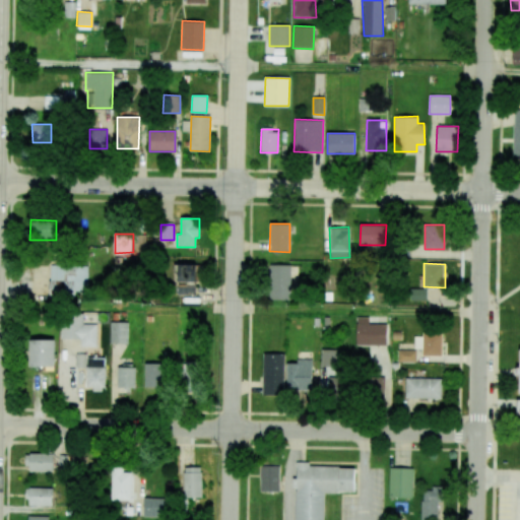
[(87,265),(50,264),(49,298),(76,298),(76,291),(87,291),(87,265)]
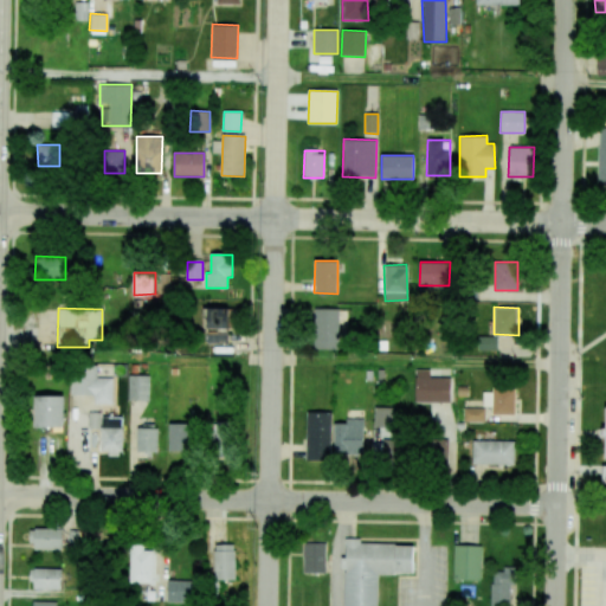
[(230,308),(202,308),(202,328),(229,328),(230,308)]
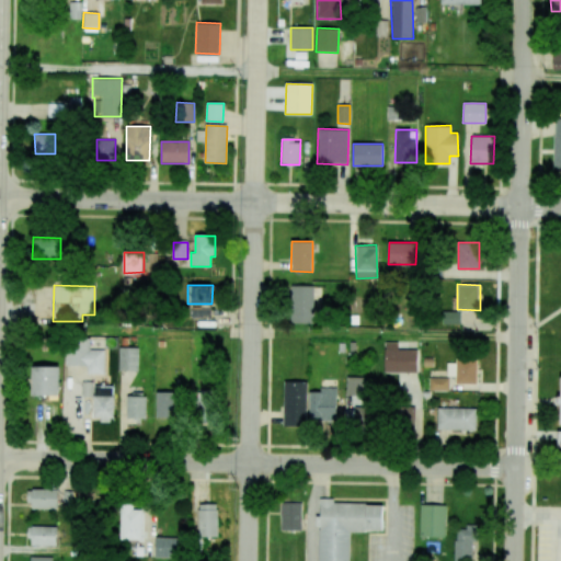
[(315,286),(292,285),(290,323),(313,323),(315,286)]
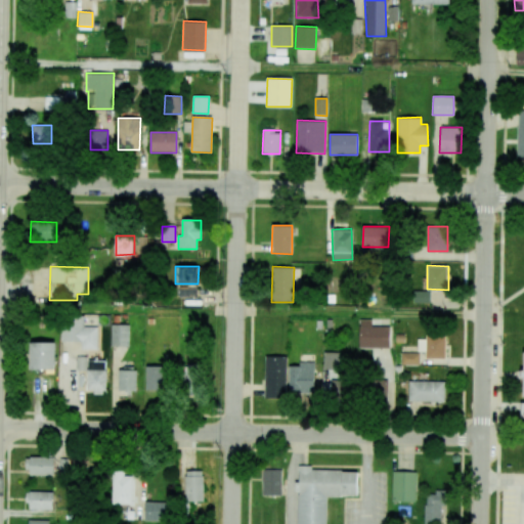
[(197,288),(179,288),(179,297),(197,297),(197,288)]
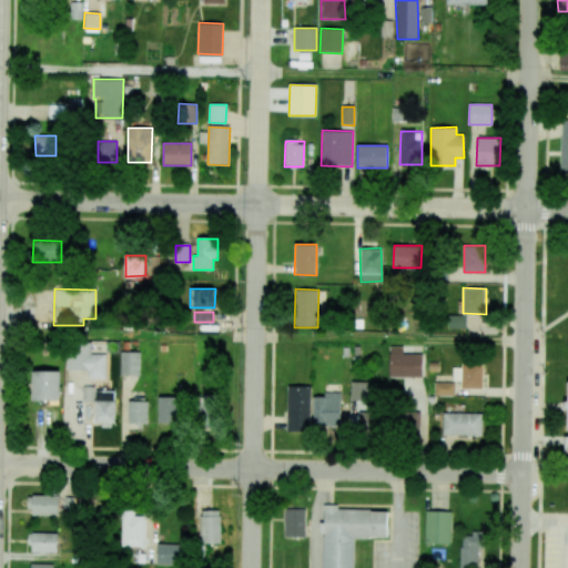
[(448,328),(466,328),(466,315),(448,315),(448,328)]
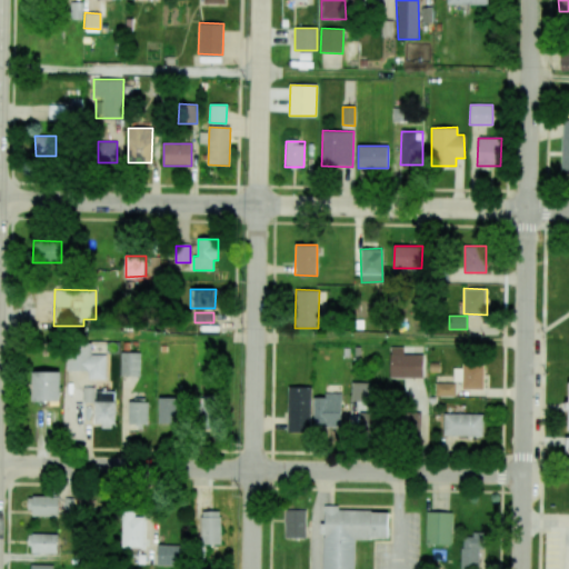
[(105,380),(106,355),(90,355),(91,343),(68,343),(67,370),(89,371),(88,379),(105,380)]
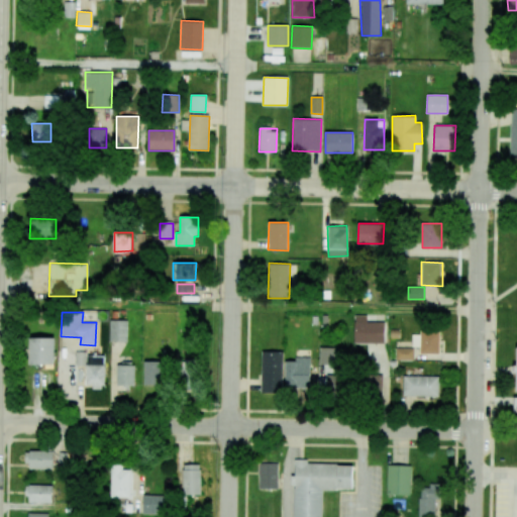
[(367,322),(367,315),(354,315),(353,342),(384,343),(385,322),(367,322)]
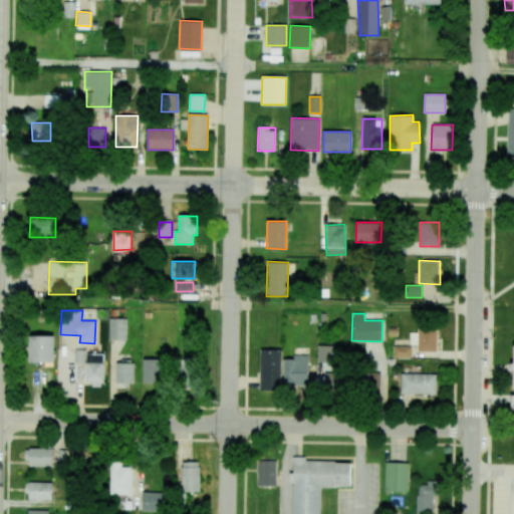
[(126,340),(126,318),(108,318),(108,339),(126,340)]
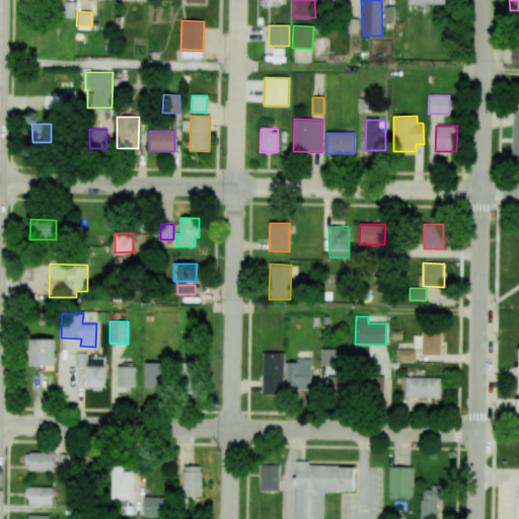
[(441,355),(441,334),(414,334),(414,348),(422,349),(422,355),(441,355)]
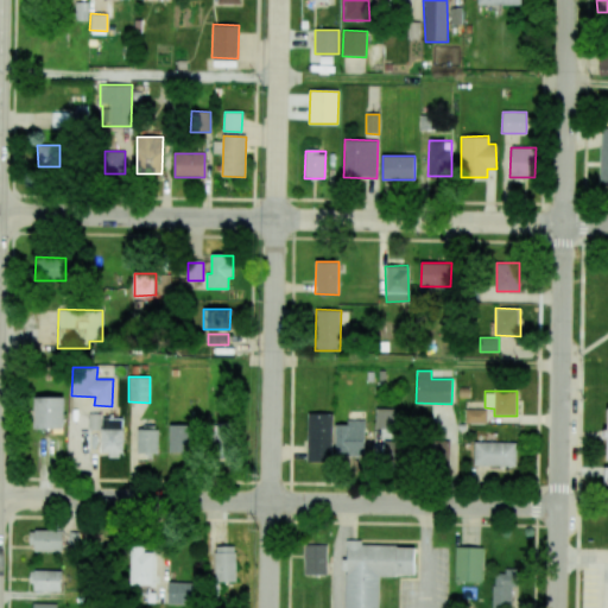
[(64,398),(35,398),(35,428),(64,429),(64,398)]
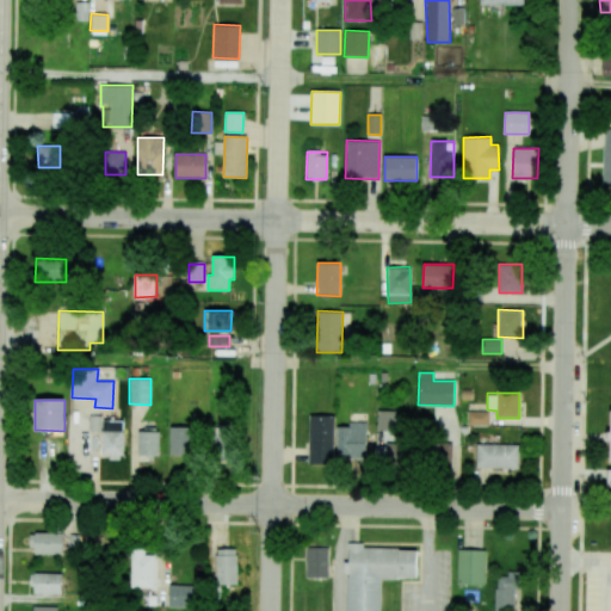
[(395,411),(377,411),(377,437),(395,437),(395,411)]
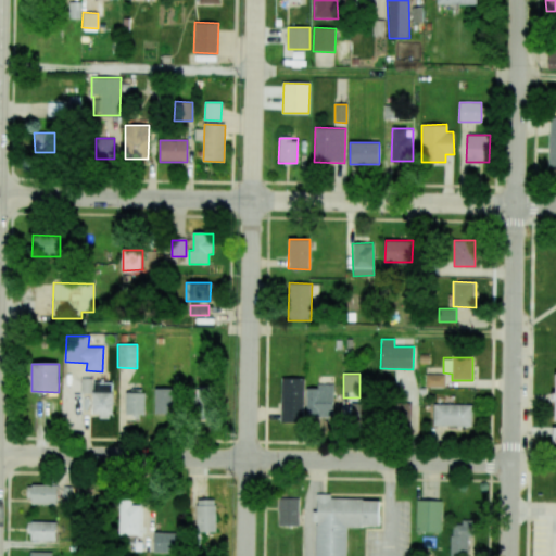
[(444,387),(445,375),(425,375),(425,387),(444,387)]
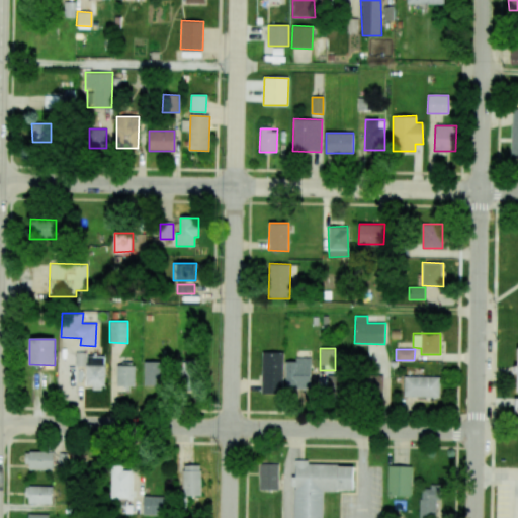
[(75,366),(85,366),(86,353),(76,352),(75,366)]
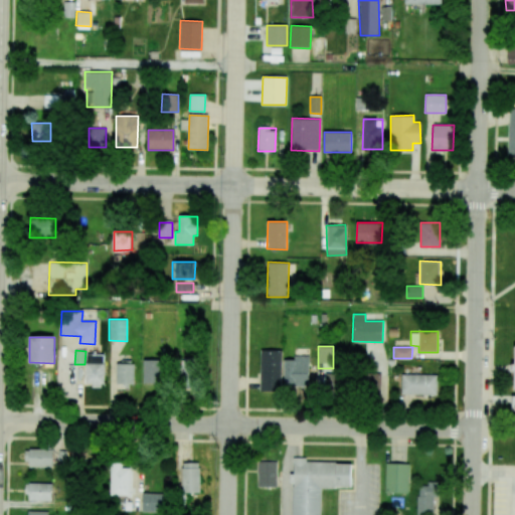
[(260,391),(281,391),(282,350),(261,350),(260,391)]
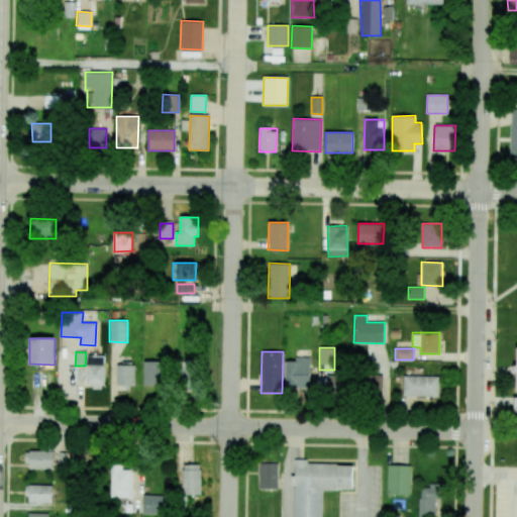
[(104,387),(104,355),(86,356),(87,388),(104,387)]
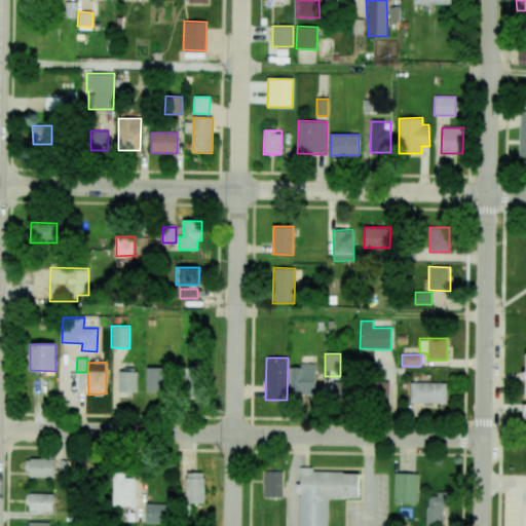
[(315,364),(299,363),(299,368),(289,368),(289,395),(315,396),(315,364)]
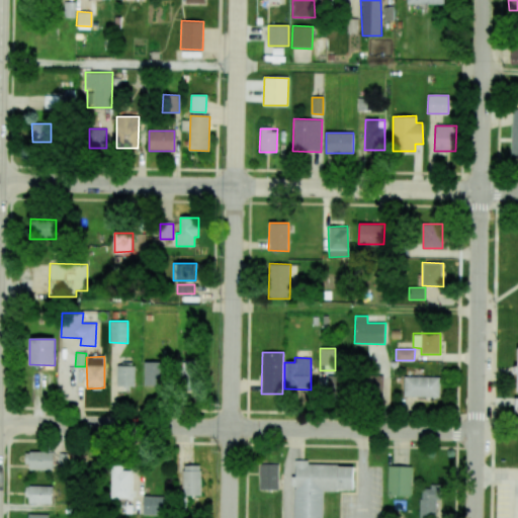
[(144,385),(164,385),(164,362),(144,361),(144,385)]
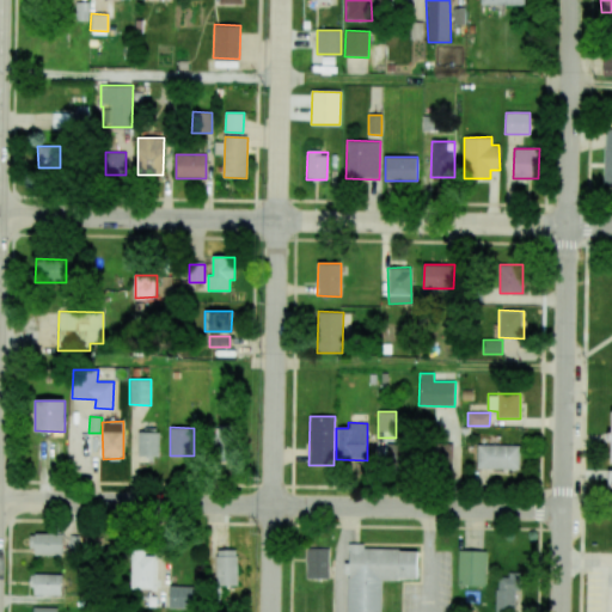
[(159,456),(159,432),(138,432),(139,457),(159,456)]
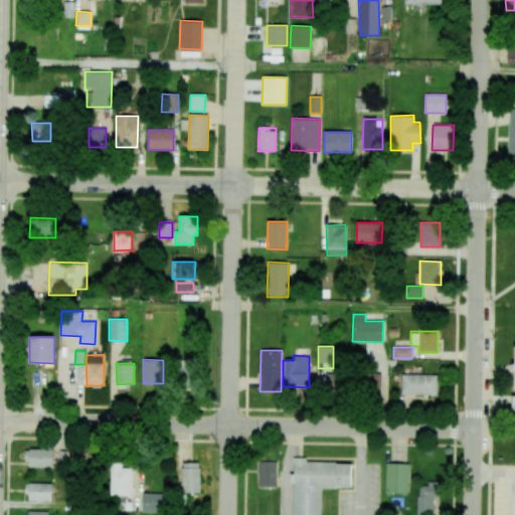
[(381,374),(363,373),(362,393),(380,394),(381,374)]
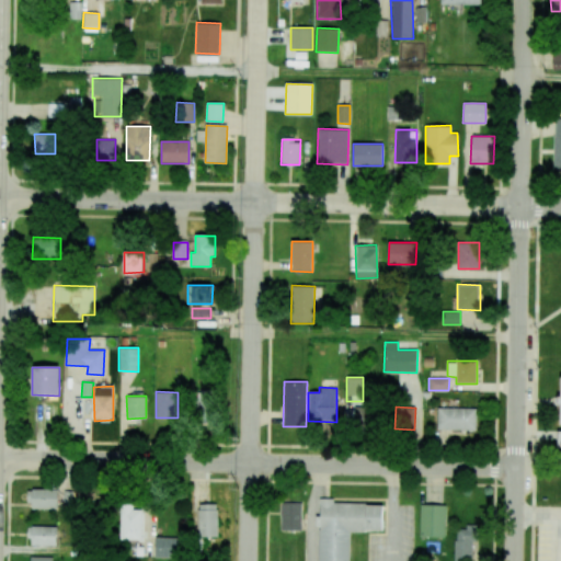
[(437,430),(476,431),(477,409),(437,408),(437,430)]
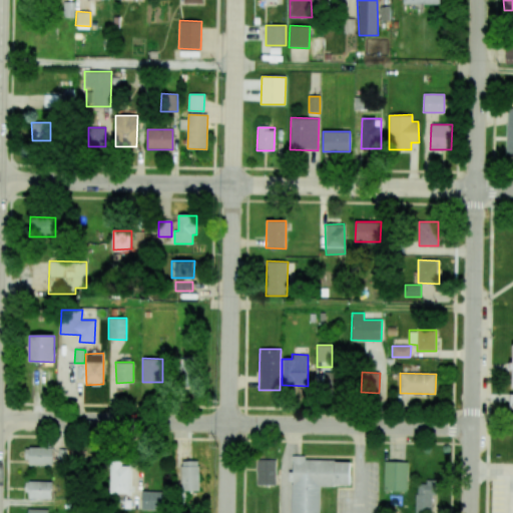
[(52,466),(52,448),(26,447),(26,465),(52,466)]
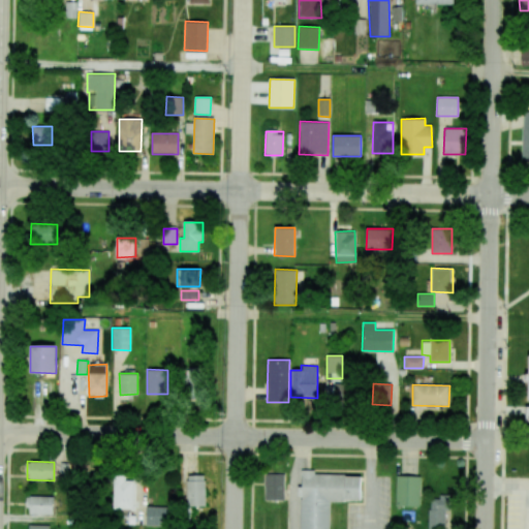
[(300,528),(330,528),(330,500),(361,500),(361,475),(313,475),(313,470),(302,470),(302,486),(298,486),(298,496),(300,496),(300,528)]
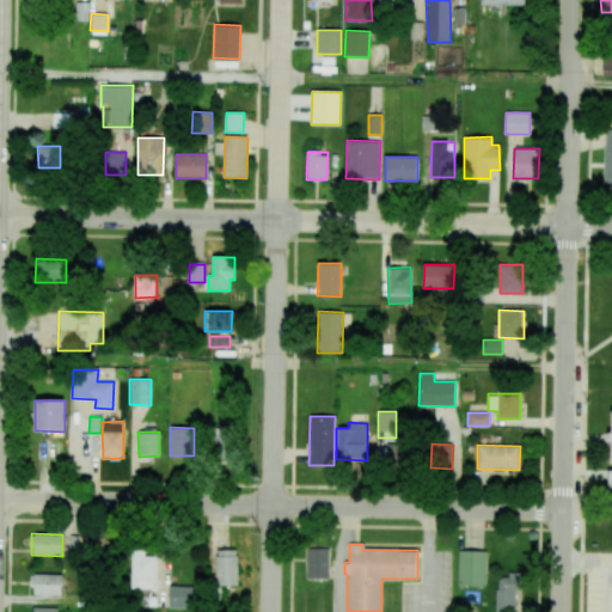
[(329,549),(306,549),(306,579),(329,579),(329,549)]
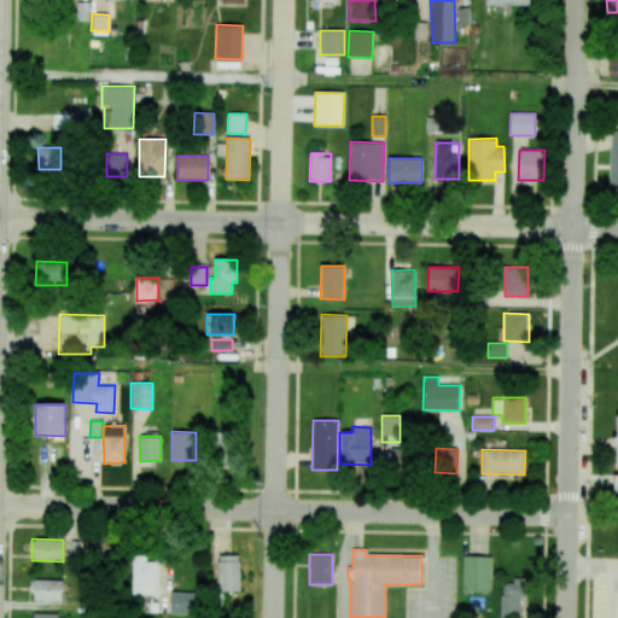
[(239,555),(217,555),(219,590),(240,590),(239,555)]
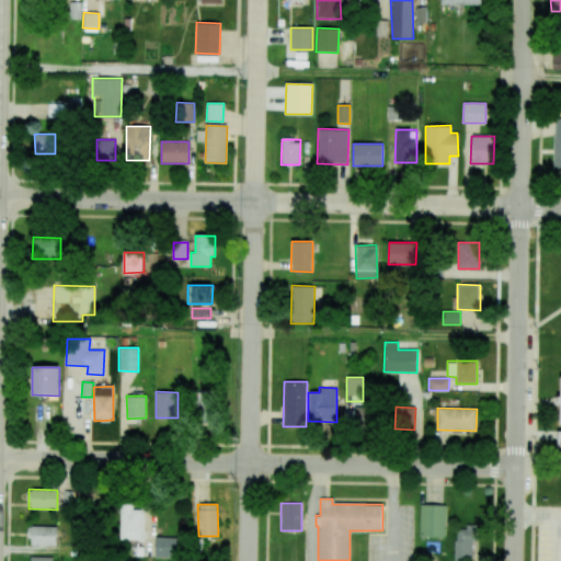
[(419,537),(445,537),(445,505),(420,504),(419,537)]
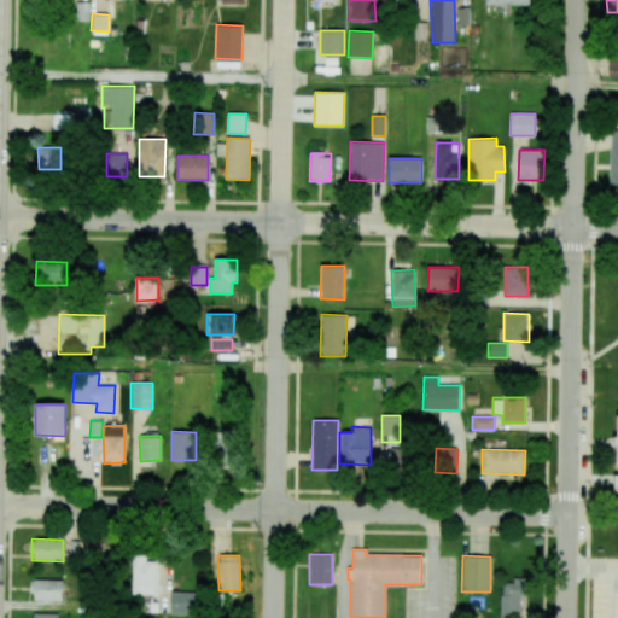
[(133,595),(157,594),(157,557),(133,557),(133,595)]
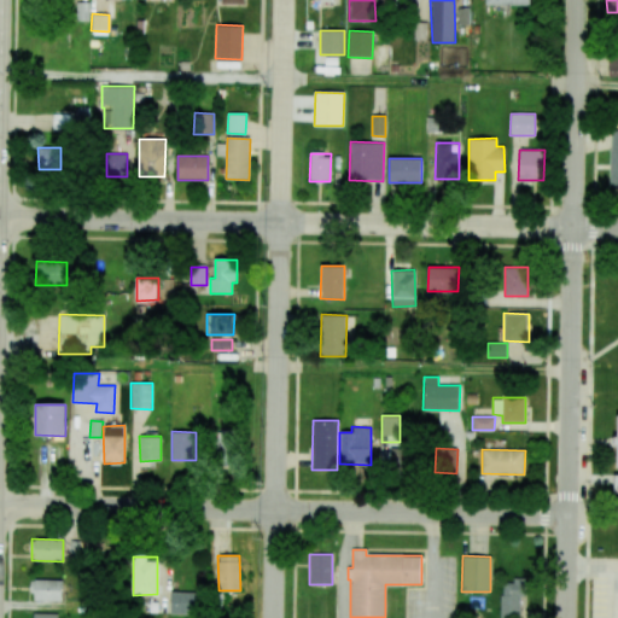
[(518,617),(520,617),(523,578),(513,578),(513,583),(501,582),(501,617),(518,617)]
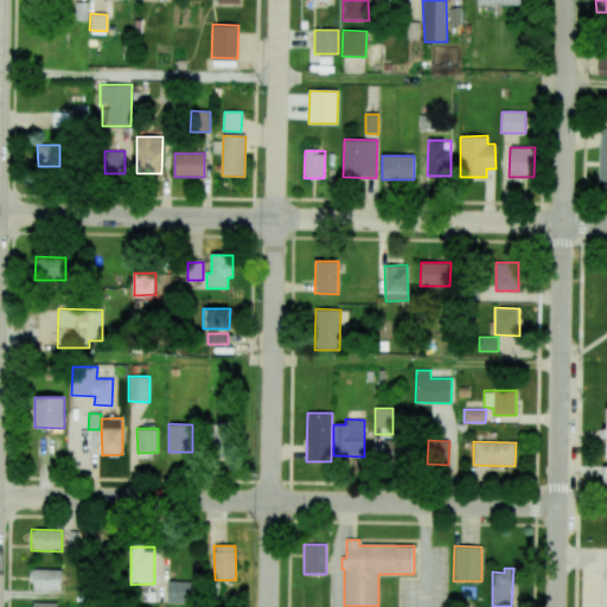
[(62,590),(61,569),(33,569),(33,590),(62,590)]
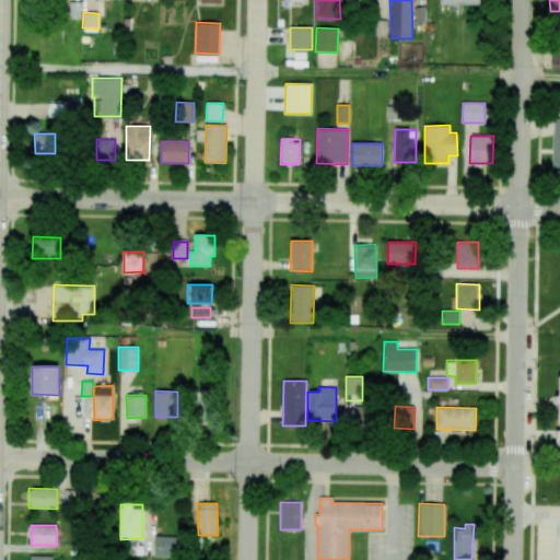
[(154,556),(177,557),(177,537),(155,536),(154,556)]
